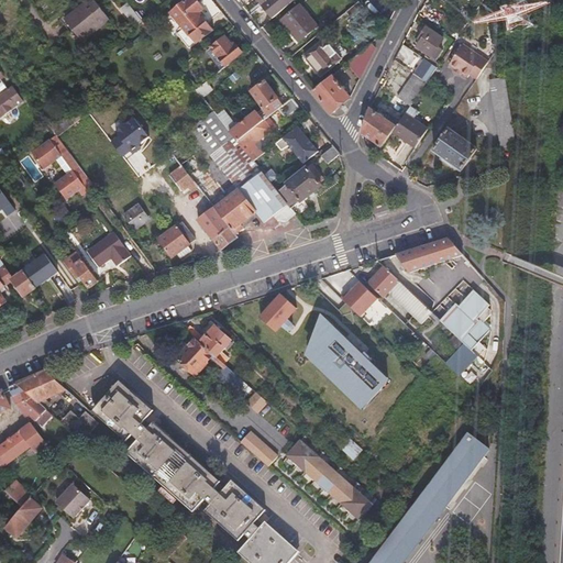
[(86,0),(65,19),(81,40),(109,19),(92,0),(86,0)]
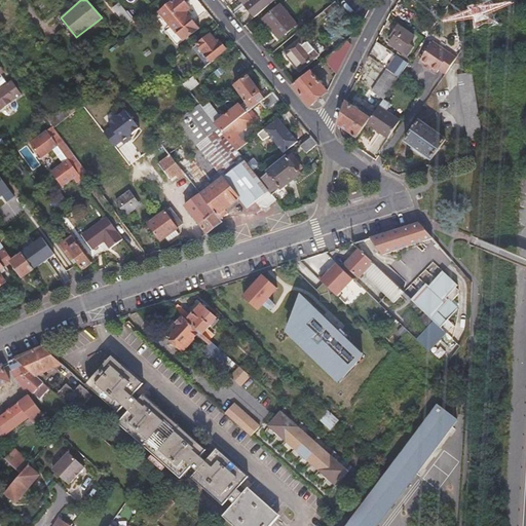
[(190,10),(181,0),(174,0),(158,12),(177,35),(193,22),(186,13),(190,10)]
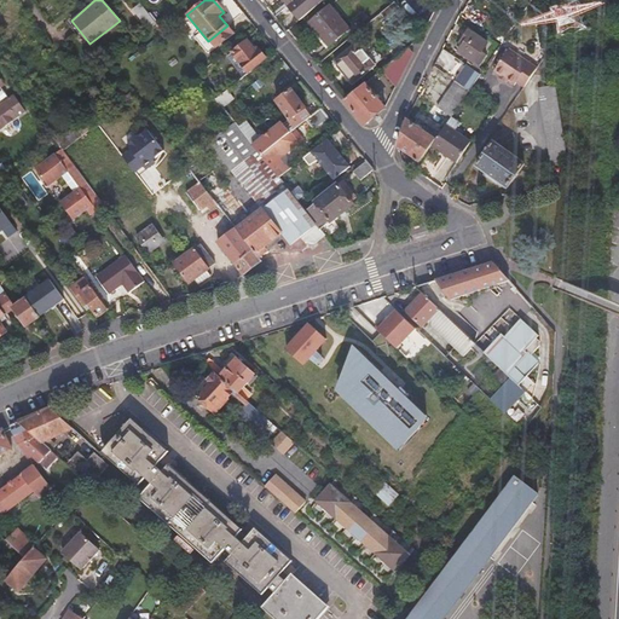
[(386,21),(400,9),(394,3),(380,15),(386,21)]
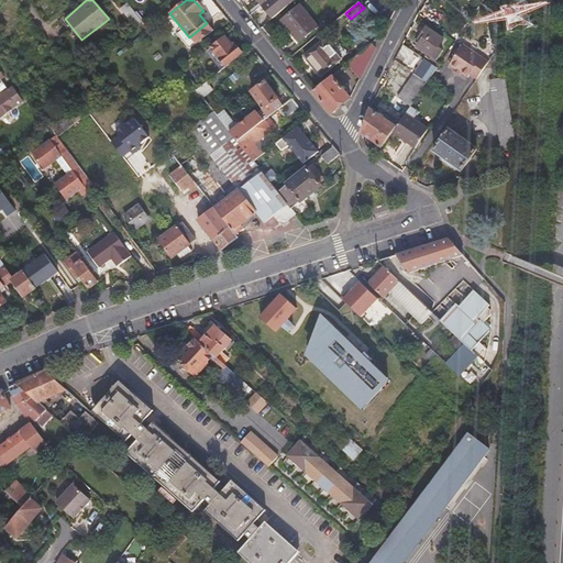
[(143,22),(128,3),(120,9),(135,28),(143,22)]
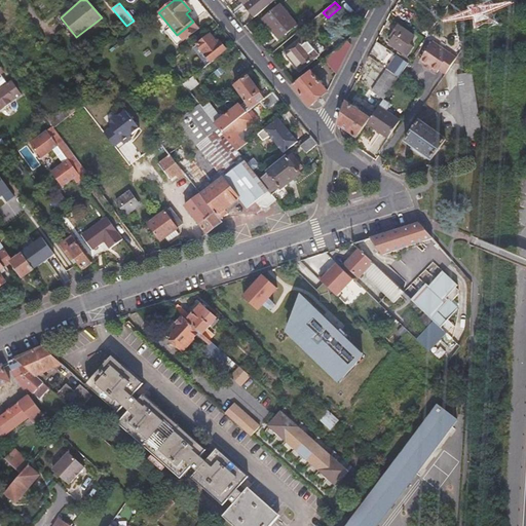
[(280,5),(263,20),(278,39),(296,25),(280,5)]
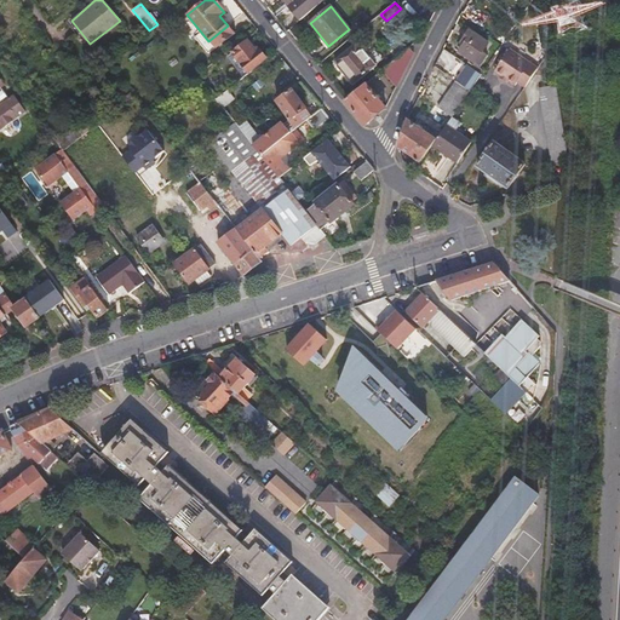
[(488,44),(470,32),(461,42),(464,45),(459,52),(474,63),(488,44)]
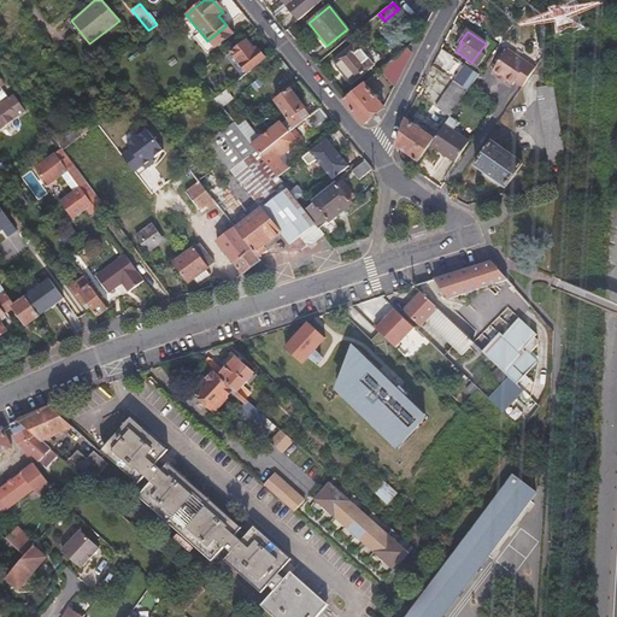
[(254,52),(246,41),(231,54),(246,72),(265,57),(258,50),(254,52)]
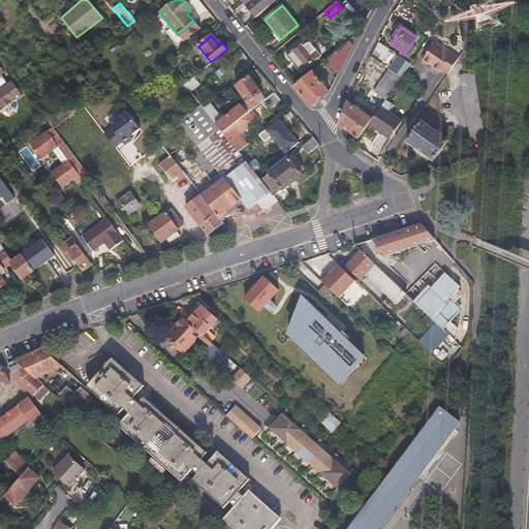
[(303,38),(284,54),(300,72),(318,57),(303,38)]
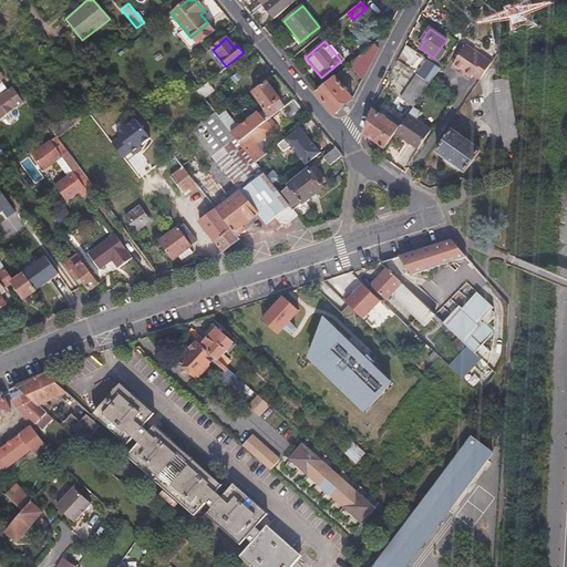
[(166,62),(152,42),(143,49),(158,68),(166,62)]
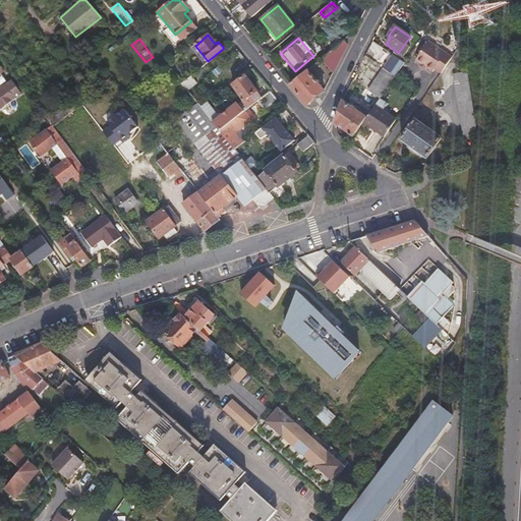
[(453,57),(428,40),(415,60),(432,72),(436,70),(441,74),(453,57)]
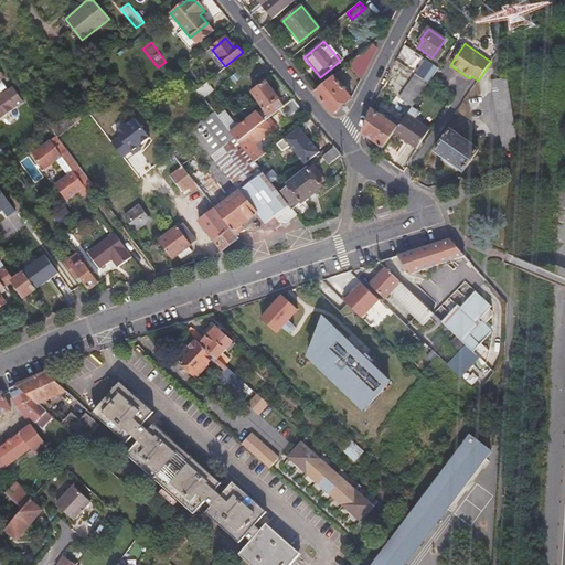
[(376,49),(372,44),(349,64),(361,78),(376,49)]
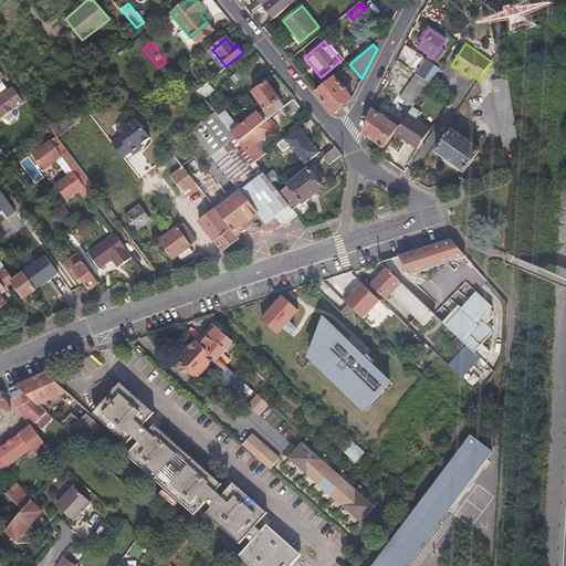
[(321,77),(304,58),(301,60),(318,80),(321,77)]
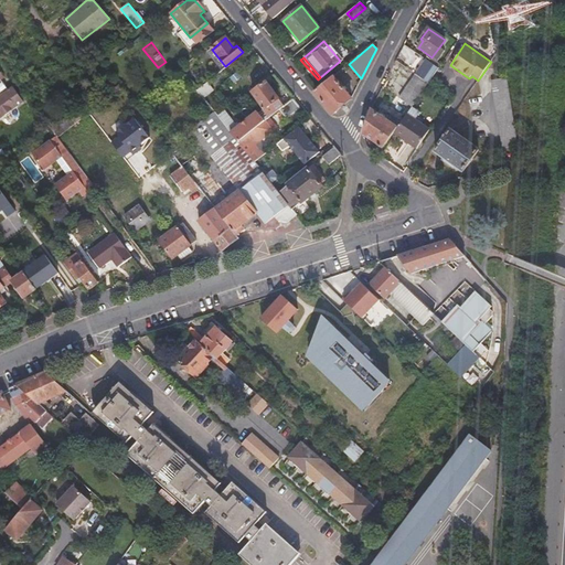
[(413,106),(415,103),(439,68),(427,61),(402,98),(413,106)]
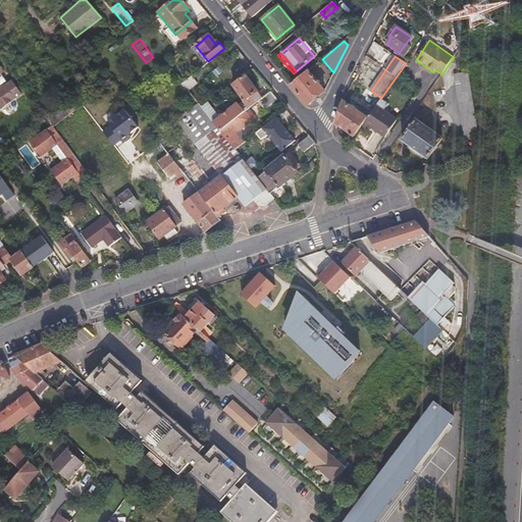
[(324,90),(308,70),(291,85),(306,104),(324,90)]
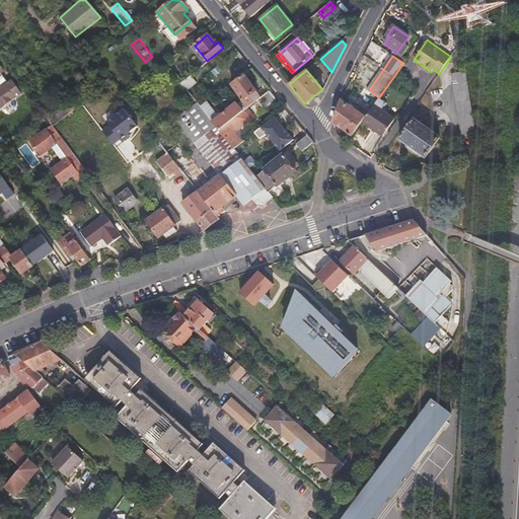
[(460,140),(473,138),(474,138),(464,74),(451,76),(460,140)]
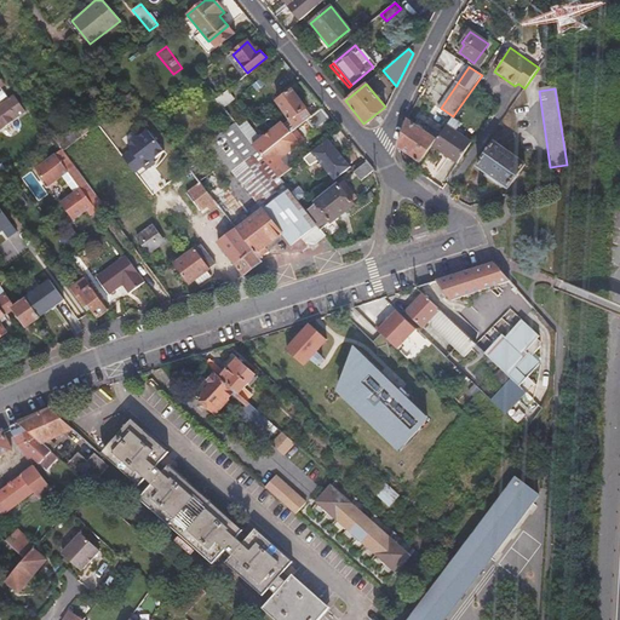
[(288,122),(294,130),(308,119),(311,115),(291,90),(275,102),(291,120),(288,122)]
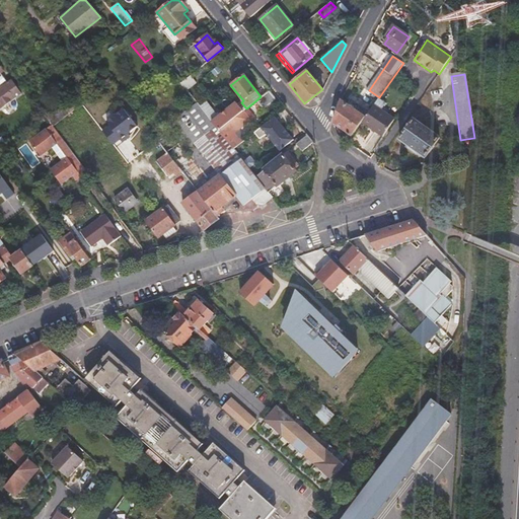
[(191,76),(181,84),(188,91),(197,83),(191,76)]
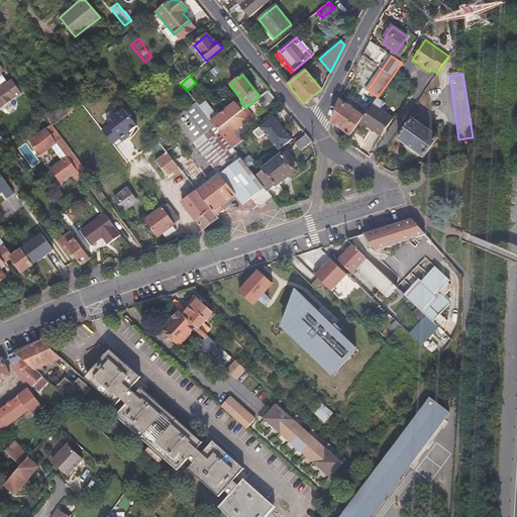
[(6,86),(0,90),(0,109),(21,95),(12,82),(6,86)]
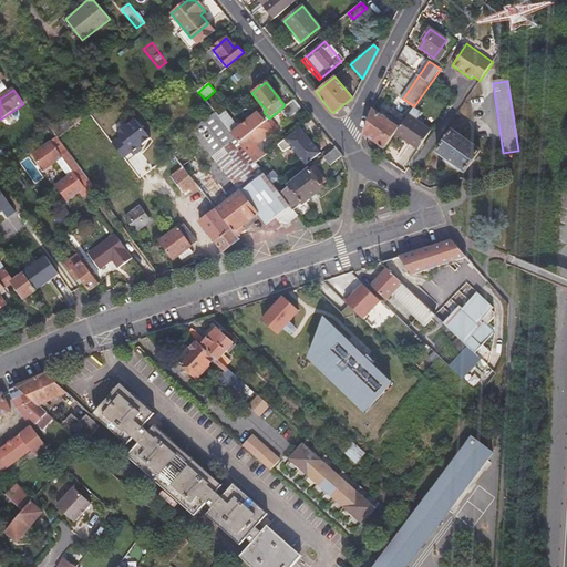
[(289,119),(302,107),(295,98),(285,105),(281,109),(289,119)]
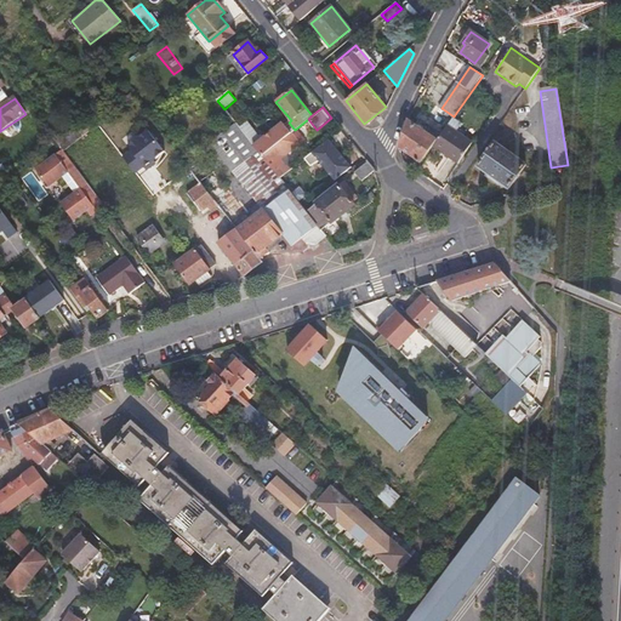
[(456,132),(462,123),(454,118),(448,126),(456,132)]
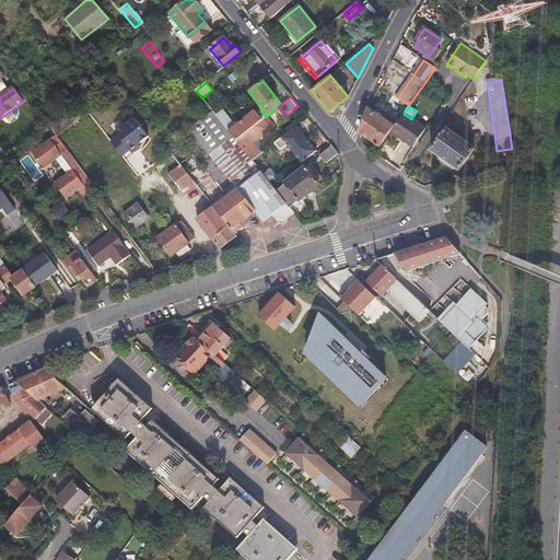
[(360,133),(381,147),(392,131),(398,120),(378,107),(375,113),(368,108),(360,133)]
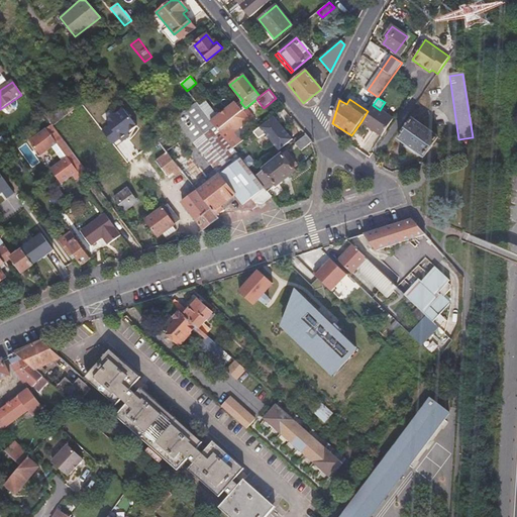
[(215,113),(206,100),(199,105),(210,120),(218,113),(217,111),(215,113)]
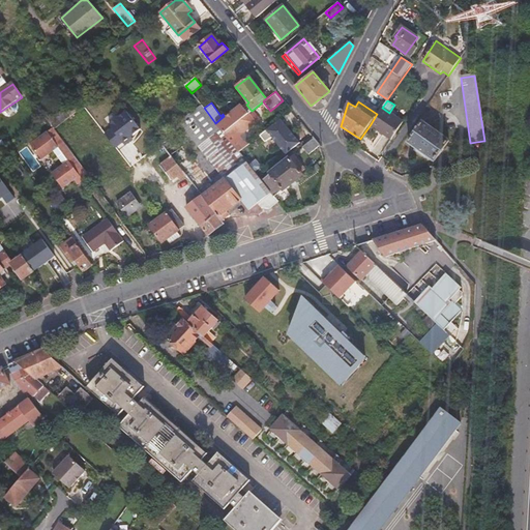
[(242,106),(216,126),(223,134),(248,114),(242,106)]
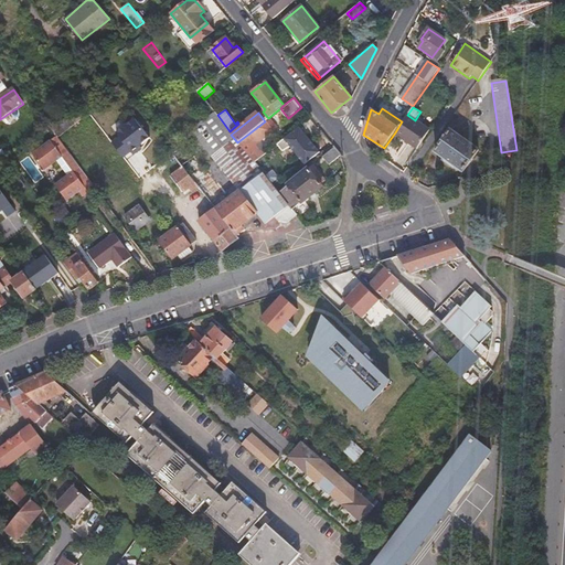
[(407,115),(402,121),(395,132),(417,149),(429,131),(415,120),(407,115)]
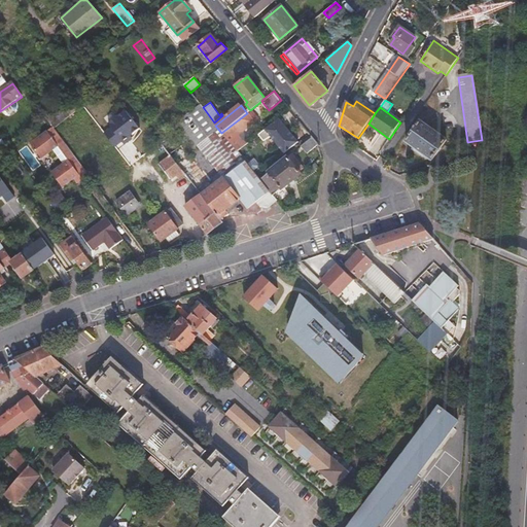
[(119,148),(142,127),(126,108),(103,131),(119,148)]
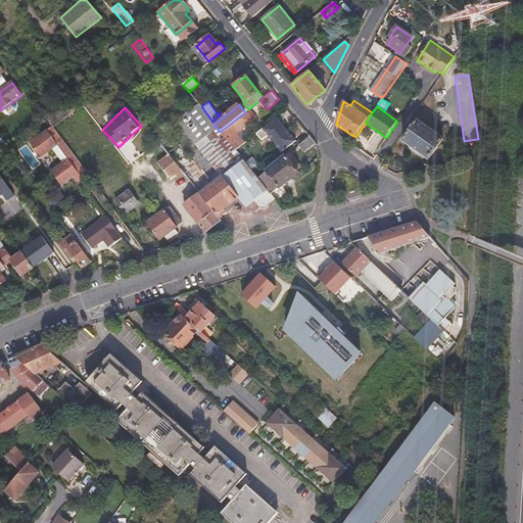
[(445,123),(449,116),(437,107),(433,113),(445,123)]
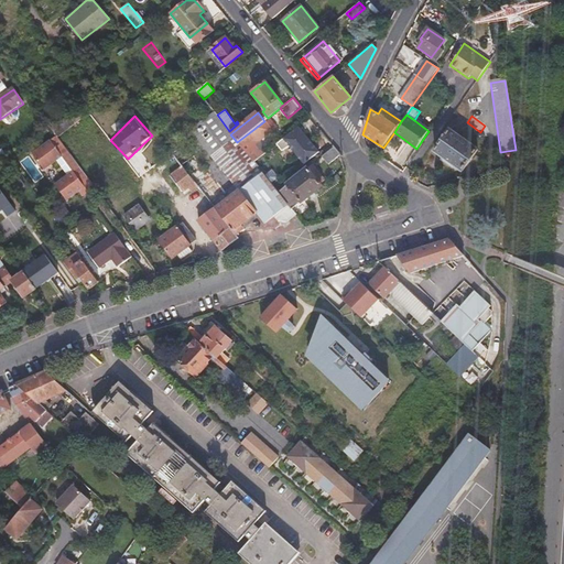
[(286,221),(294,215),(292,213),(278,194),(270,183),(253,163),(237,142),(230,134),(218,118),(195,137),(234,186),(238,192),(228,199),(224,193),(212,203),(216,208),(236,234),(243,228),(240,224),(255,213),(258,217),(263,225),(273,217),(278,221),(286,221)]
